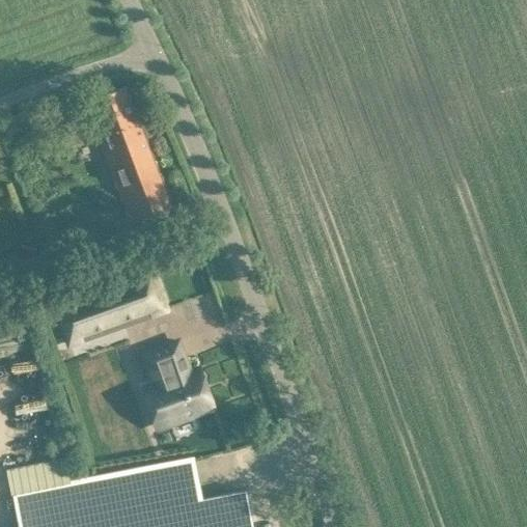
[(95,103),(103,122),(107,134),(101,137),(135,226),(174,211),(129,90),(95,103)]
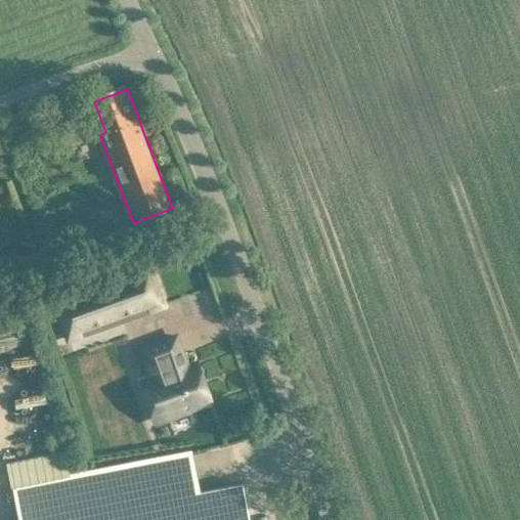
[(113,229),(93,236),(94,240),(101,260),(121,254),(113,229)]
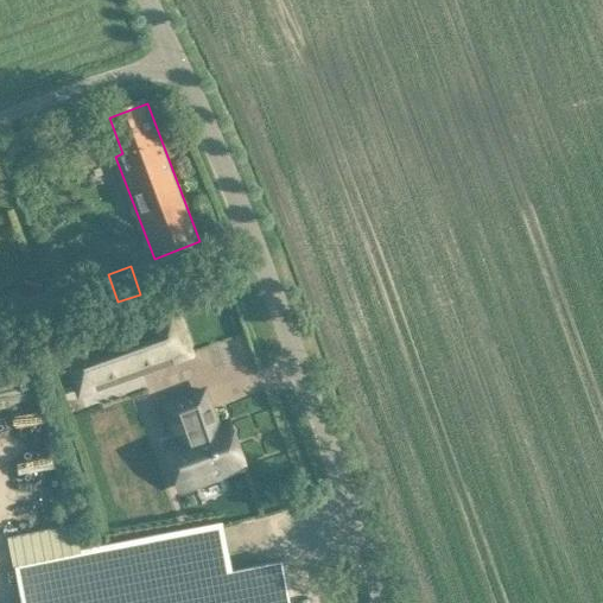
[(57,302),(29,312),(35,330),(64,321),(57,302)]
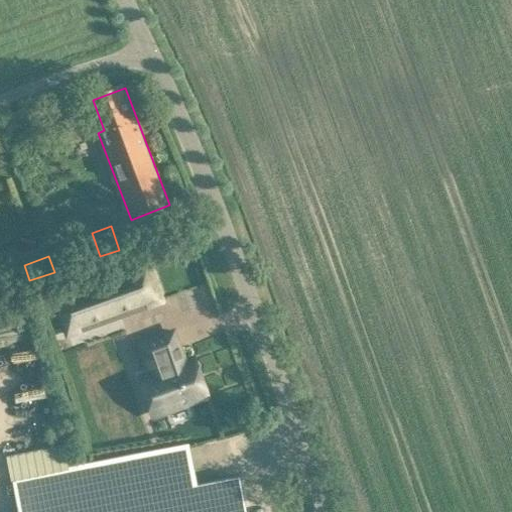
[(152,262),(54,297),(64,324),(67,323),(72,339),(98,330),(95,320),(116,312),(120,322),(168,305),(152,262)]
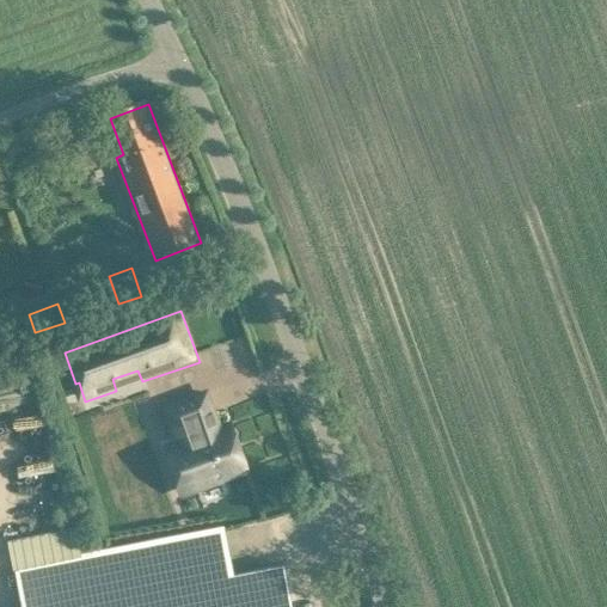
[(210,398),(170,412),(178,435),(184,451),(170,455),(184,496),(203,489),(204,492),(228,484),(227,480),(231,478),(250,472),(235,431),(224,436),(219,437),(213,422),(219,421),(210,398)]
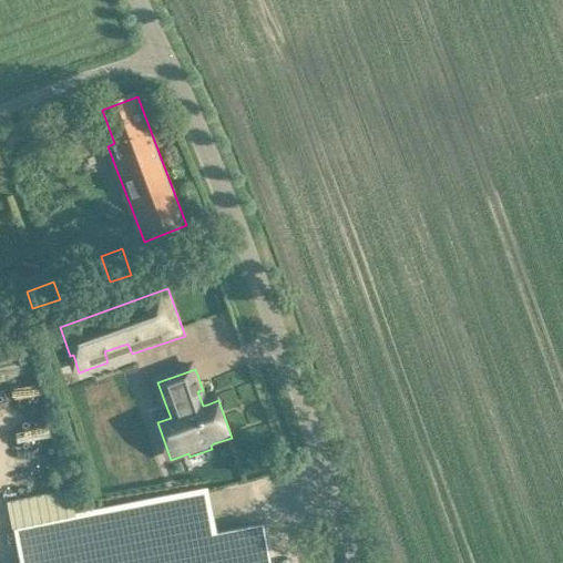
[(210,493),(18,531),(23,562),(88,562),(218,536),(210,493)]
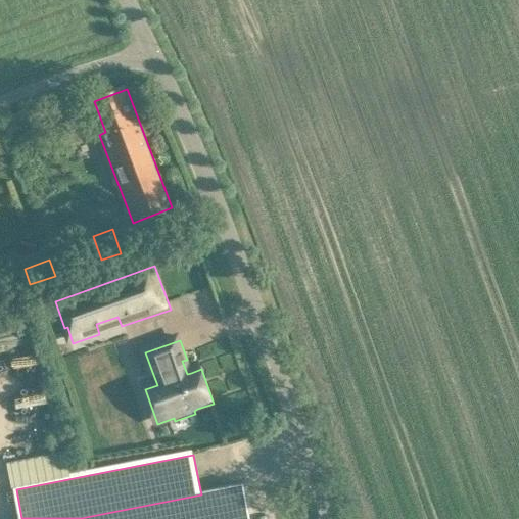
[(251,518),(245,486),(225,490),(201,494),(81,518),(251,518)]
